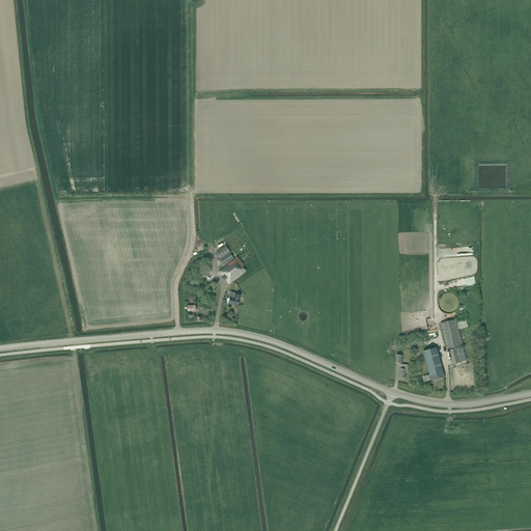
[(220,259),(230,252),(226,246),(216,253),(220,259)]
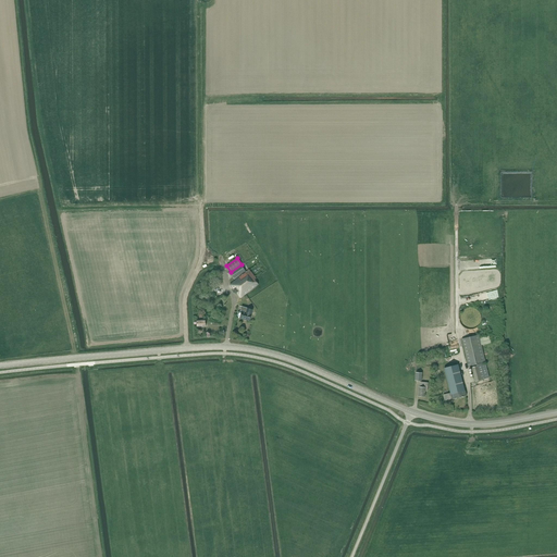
[(242,265),(230,273),(234,279),(246,271),(242,265)]
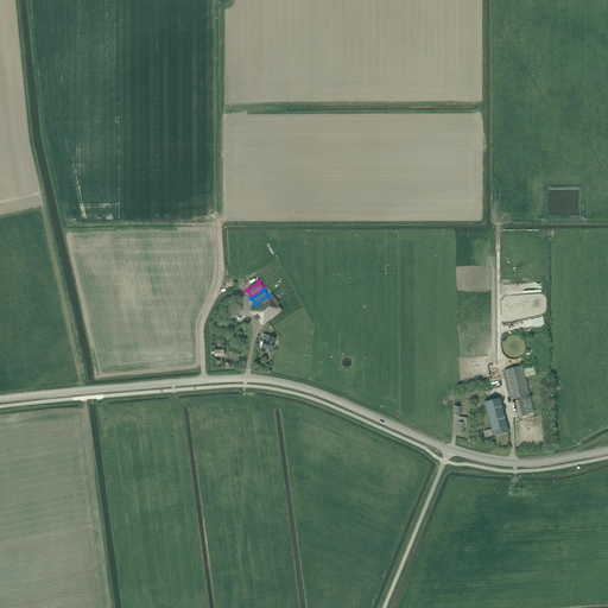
[(272,295),(251,311),(259,321),(263,325),(282,310),(278,305),(280,304),(272,295)]
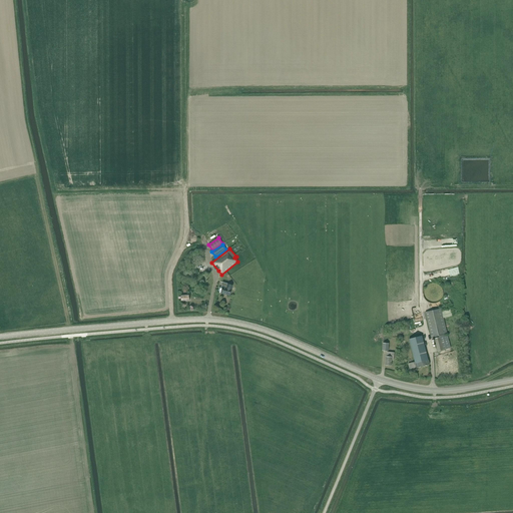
[(229,296),(232,286),(224,283),(222,287),(221,287),(219,288),(218,291),(219,293),(221,293),(220,294),(229,296)]
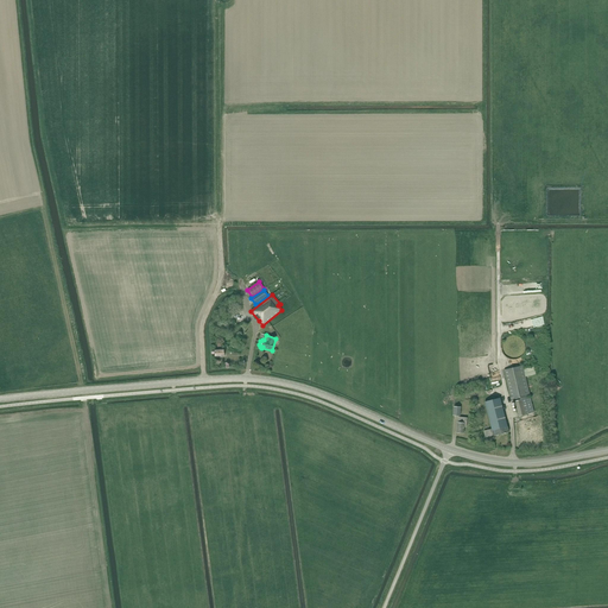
[(502,347),(501,348),(502,350),(502,352),(504,354),(504,355),(505,356),(507,358),(508,359),(510,359),(512,360),(513,360),(515,360),(518,359),(519,359),(520,358),(521,356),(524,355),(524,354),(525,352),(525,350),(526,348),(526,347),(525,344),(525,343),(524,341),(523,340),(521,339),(520,337),(518,336),(517,336),(514,336),(513,336),(511,336),(510,336),(507,337),(506,339),(505,340),(504,341),(502,343),(502,344),(502,347)]
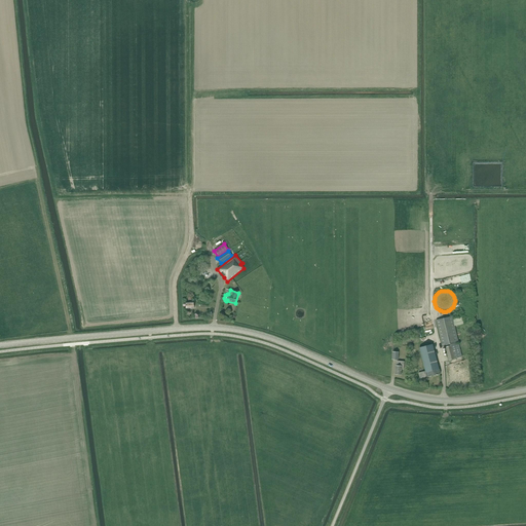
[(453,316),(437,321),(442,346),(446,345),(449,361),(455,360),(455,359),(462,357),(459,344),(456,344),(456,343),(459,342),(455,327),(464,324),(462,317),(453,320),(453,316)]
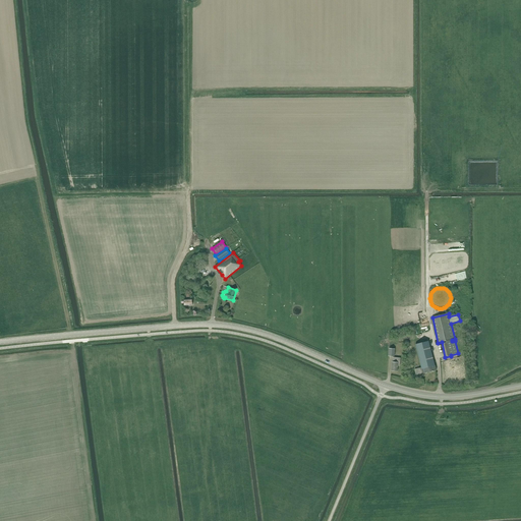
[(421,367),(422,369),(435,366),(428,341),(415,344),(421,367)]
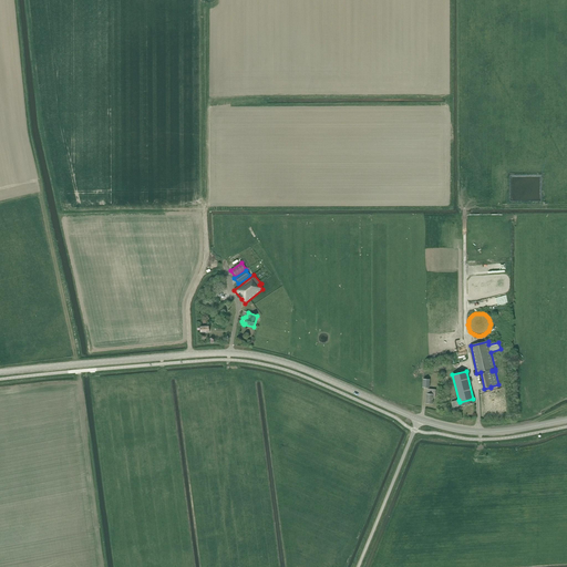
[(426,394),(425,404),(432,404),(433,398),(435,398),(435,390),(429,389),(428,394),(426,394)]
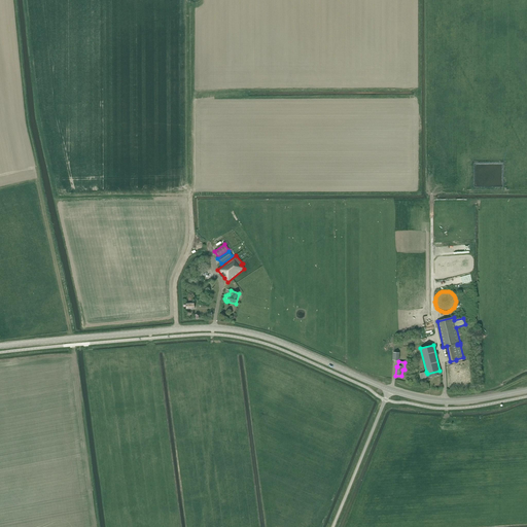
[(442,375),(440,371),(427,374),(426,372),(420,374),(421,379),(428,378),(442,375)]
